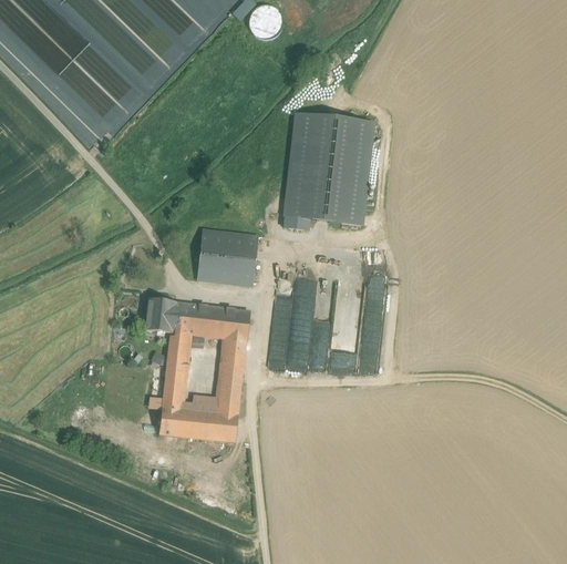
[(241,2),(233,12),(239,20),(249,10),(241,2)]
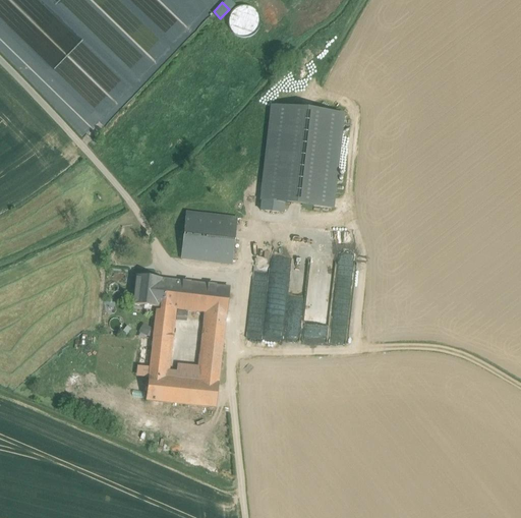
[(233,6),(233,30),(256,30),(256,5),(233,6)]
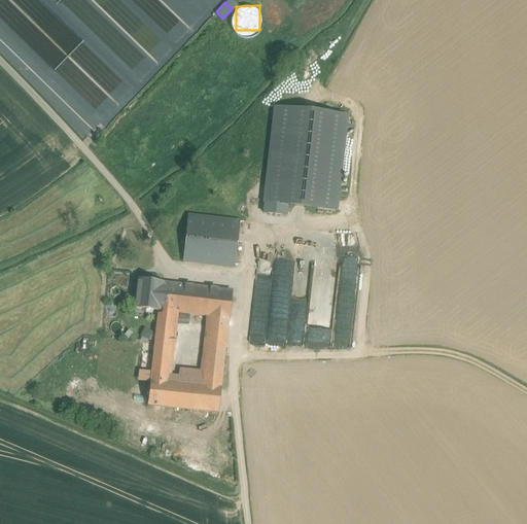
[(346,113),(276,105),(265,210),(285,213),(287,203),(336,208),(346,113)]
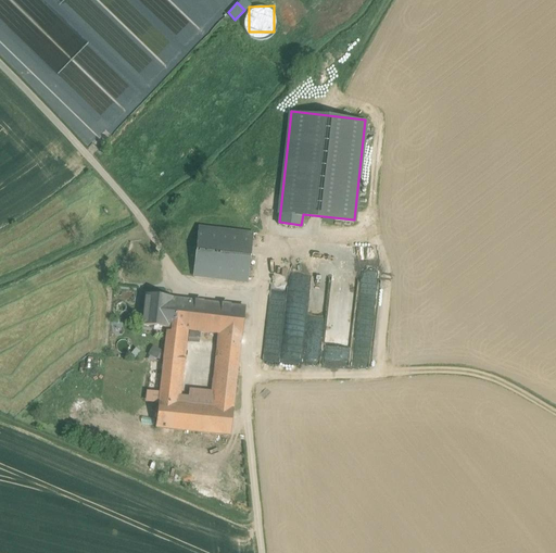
[(253,230),(199,224),(193,274),(248,280),(253,230)]
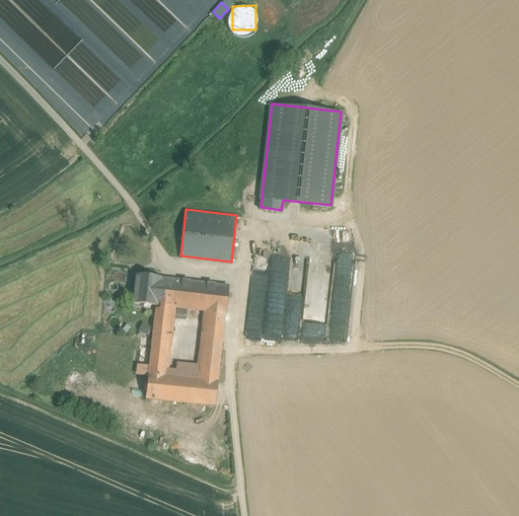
[(298,339),(306,269),(268,265),(263,314),(247,313),(245,333),(298,339)]
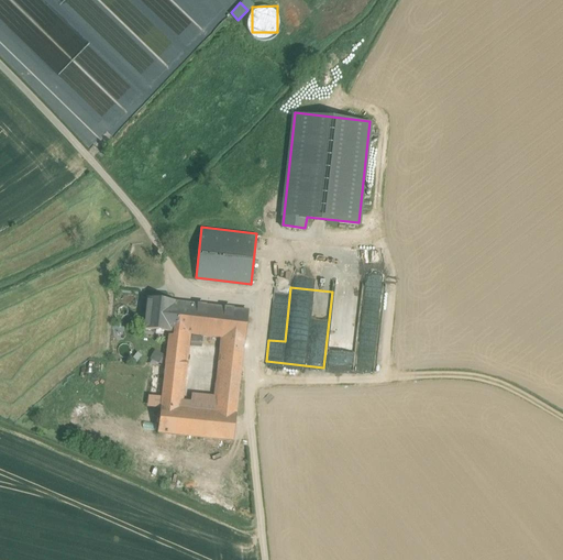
[(174,299),(147,296),(144,327),(170,330),(174,300),(174,299)]
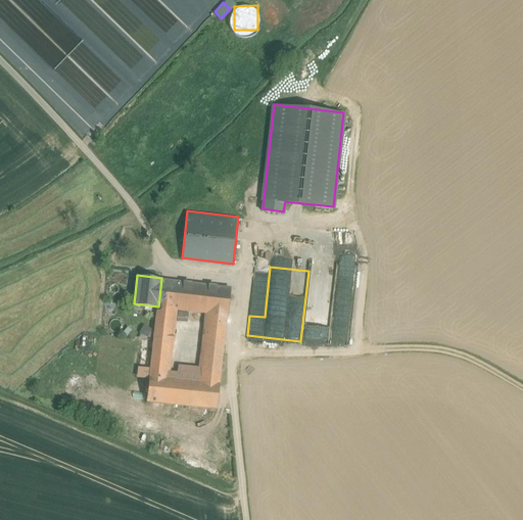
[(230,287),(161,279),(158,306),(161,306),(174,308),(208,312),(227,314),(230,287)]
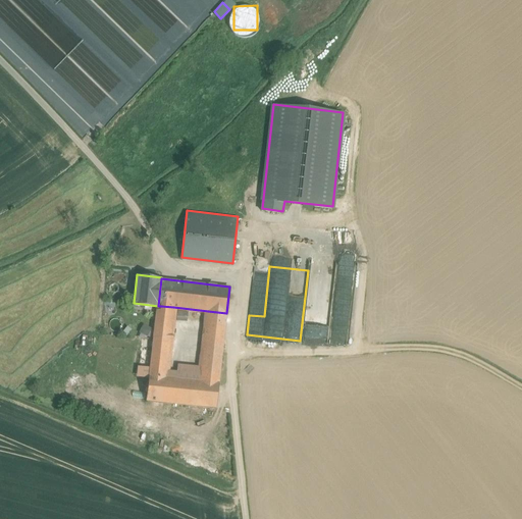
[(150,367),(149,375),(165,376),(173,307),(161,306),(161,309),(157,308),(150,367)]
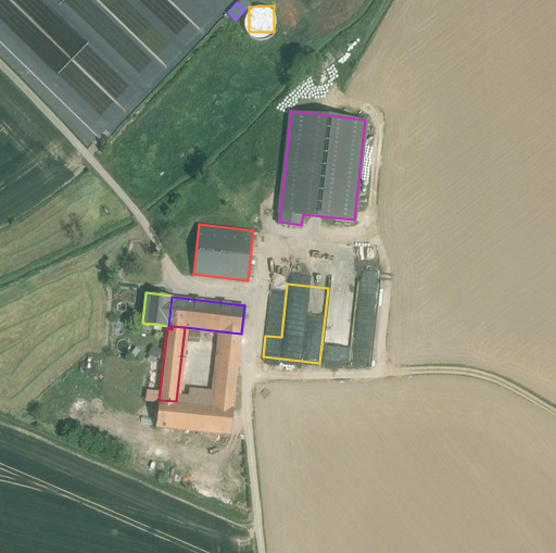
[(241,334),(222,331),(218,356),(239,359),(241,334)]
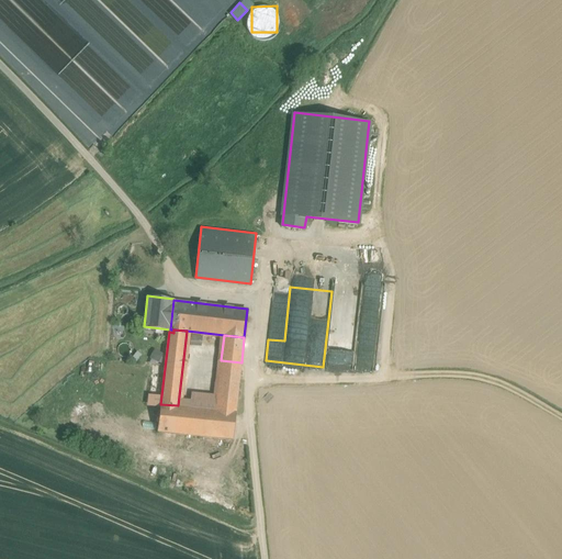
[(154,346),(150,355),(159,358),(163,349),(154,346)]
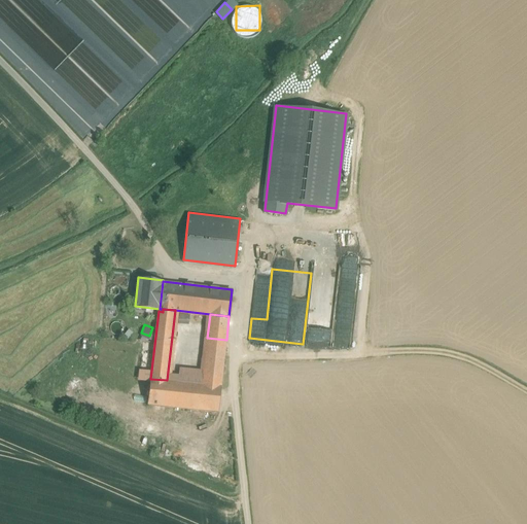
[(203,384),(221,385),(226,340),(207,338),(204,372),(203,384)]
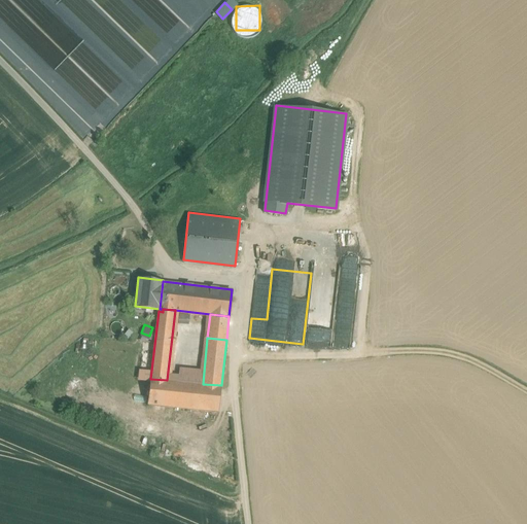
[(151,371),(137,369),(136,378),(150,379),(151,371)]
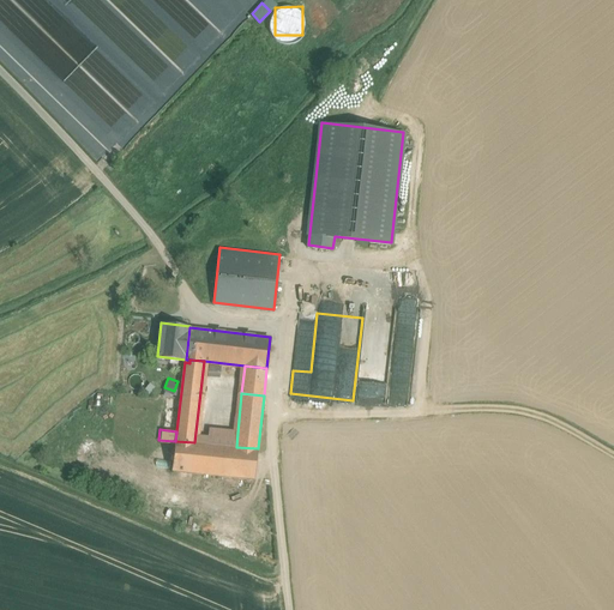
[(206,444),(236,447),(238,433),(208,429),(206,444)]
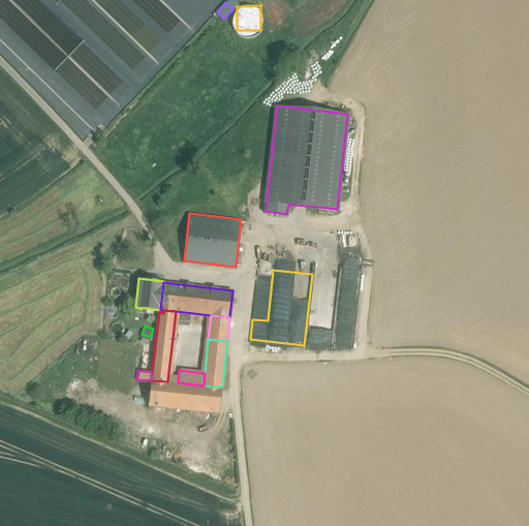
[(178,382),(167,381),(151,380),(149,404),(219,411),(222,387),(204,385),(178,382)]
